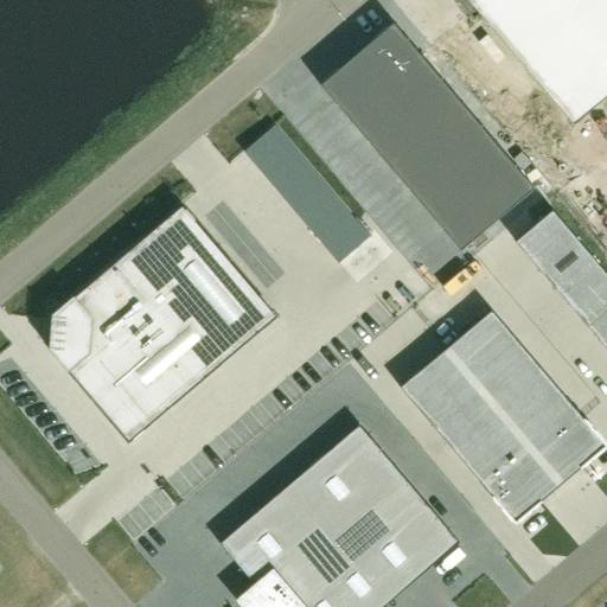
[(606,0),(457,0),(472,18),(478,13),(572,122),(606,91),(606,0)]
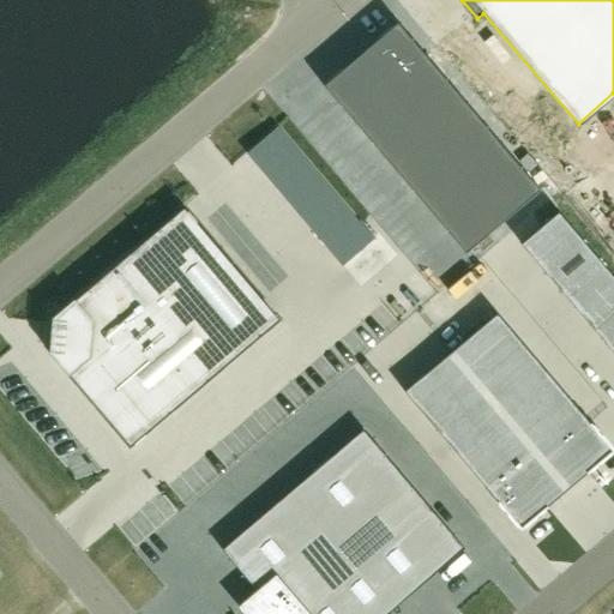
[(396,22),(323,84),(465,252),(539,188),(396,22)]
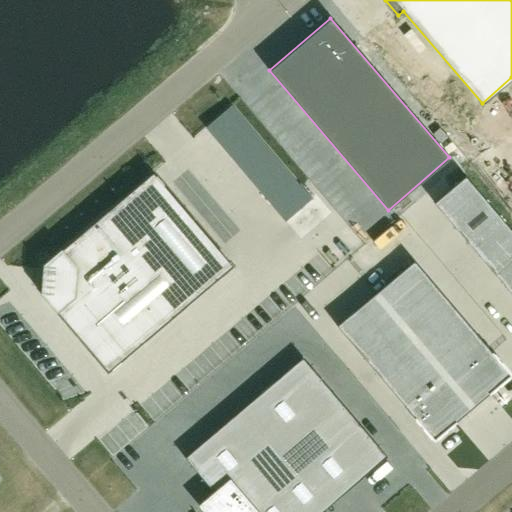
[(43,293),(41,295),(55,310),(108,372),(232,267),(153,173),(60,252),(60,251),(44,264),(46,267),(43,293)]
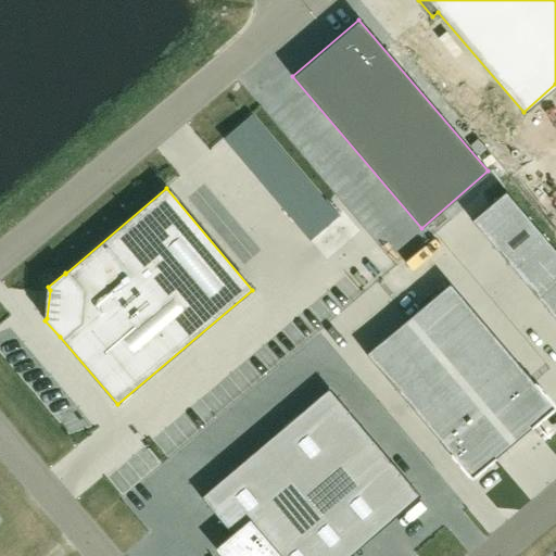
[(555,251),(505,191),(470,220),(555,321),(555,251)]
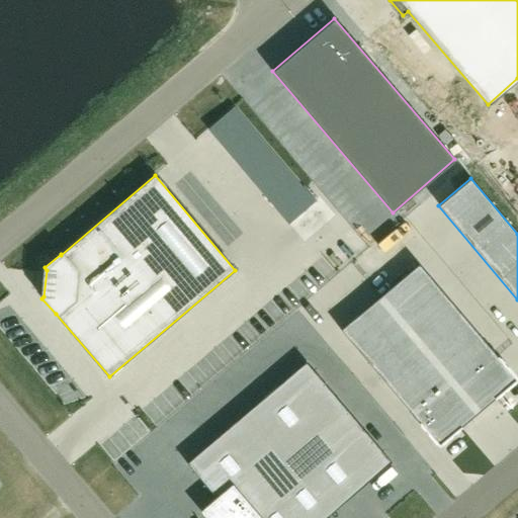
[(419,264),(341,331),(419,423),(439,446),(461,427),(460,427),(495,399),(517,379),(498,356),(497,356),(419,264)]
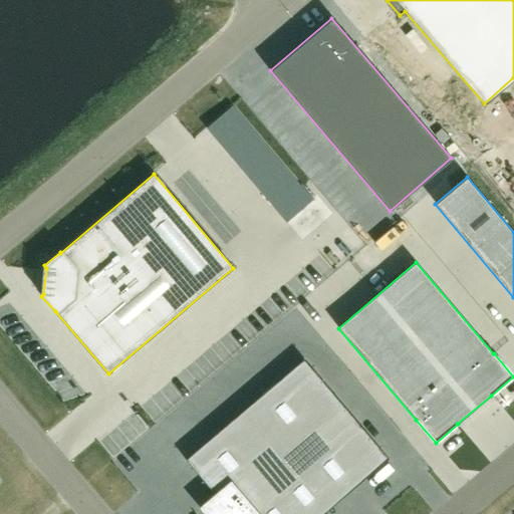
[(304,358),(186,459),(210,488),(194,502),(203,513),(322,513),(389,458),(304,358)]
